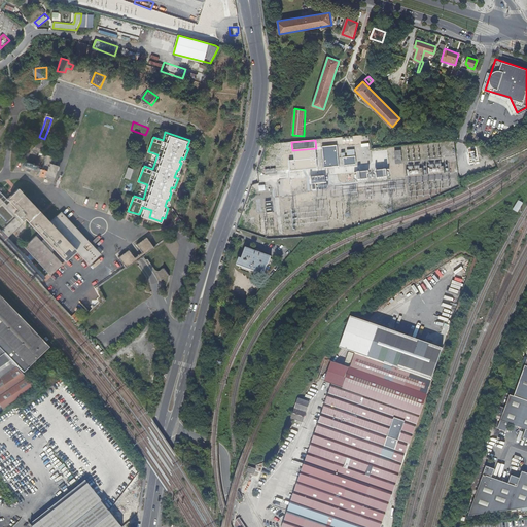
[(322,146),(324,167),(339,166),(337,145),(322,146)]
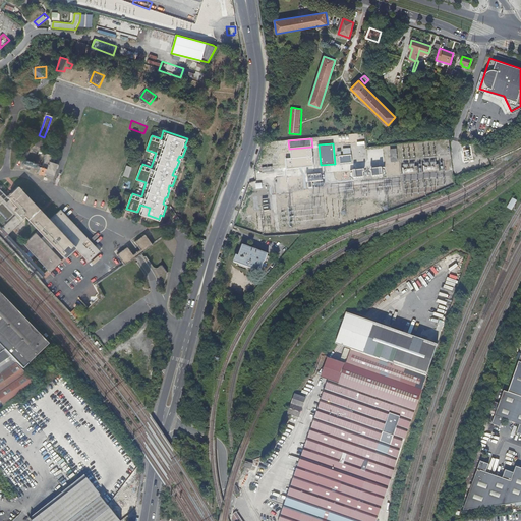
[(313,156),(312,147),(290,149),(291,158),(313,156)]
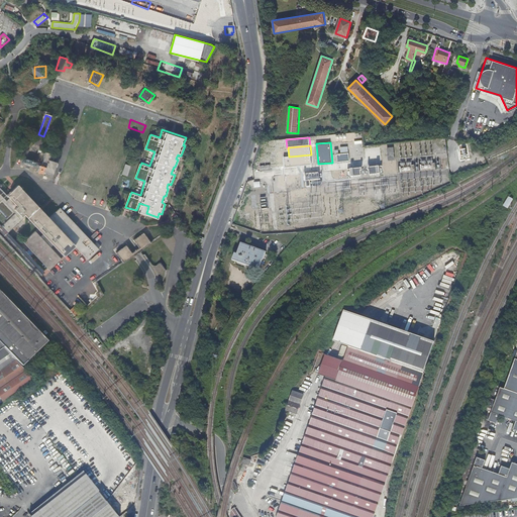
[(396,160),(395,156),(395,147),(388,147),(389,157),(389,161),(396,160)]
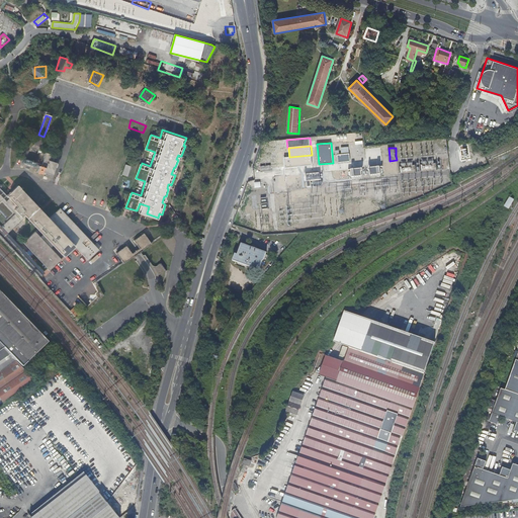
[(38,172),(56,177),(60,163),(50,161),(52,155),(46,153),(45,157),(29,152),(28,158),(23,156),(21,164),(38,169),(38,172)]
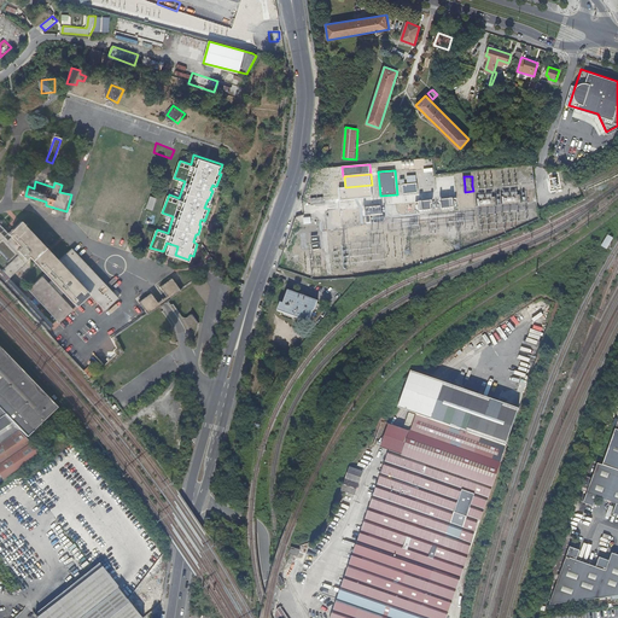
[(402,184),(403,193),(418,192),(417,182),(402,184)]
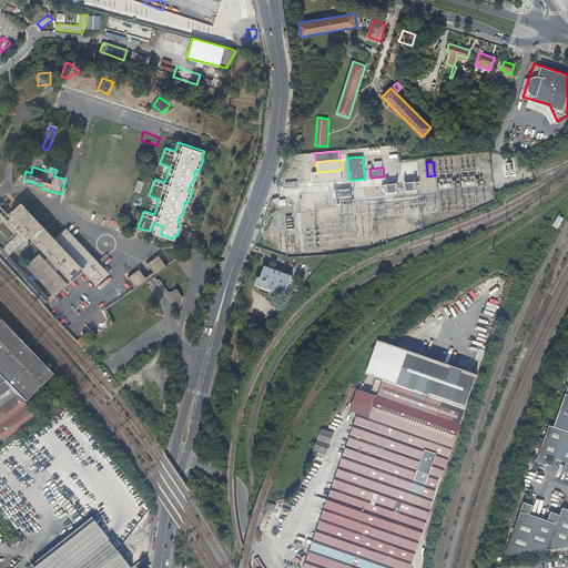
[(317,172),(312,173),(313,184),(342,181),(342,170),(317,172)]
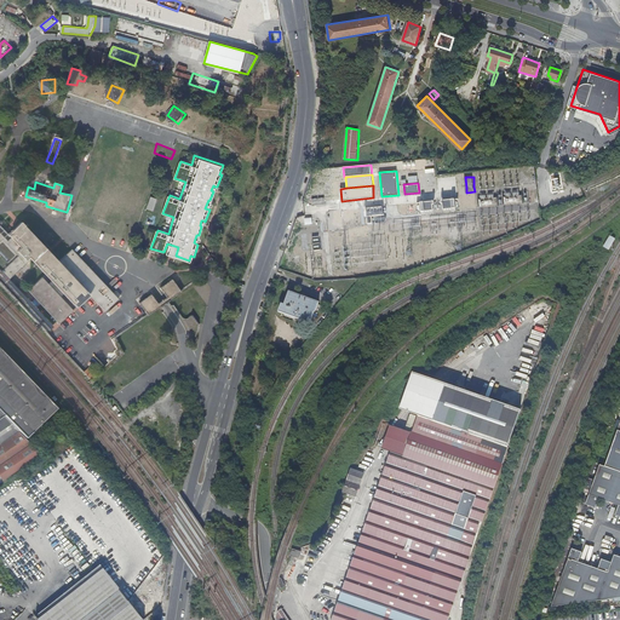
[(151,196),(148,210),(155,212),(159,199),(151,196)]
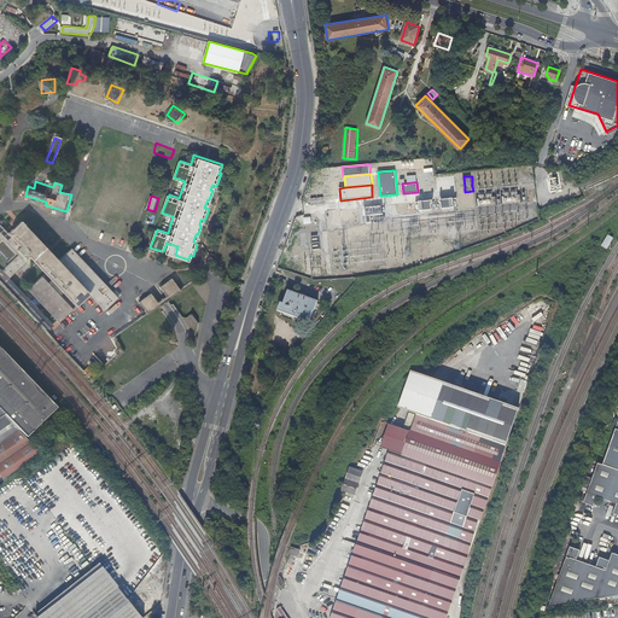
[(453,199),(439,200),(441,210),(454,209),(453,199)]
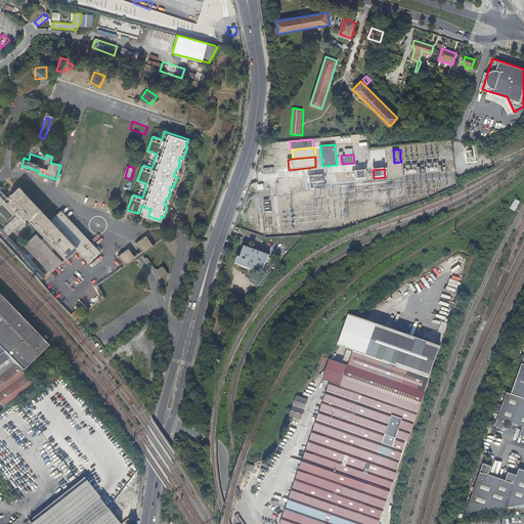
[(366,170),(354,171),(355,179),(366,178),(366,170)]
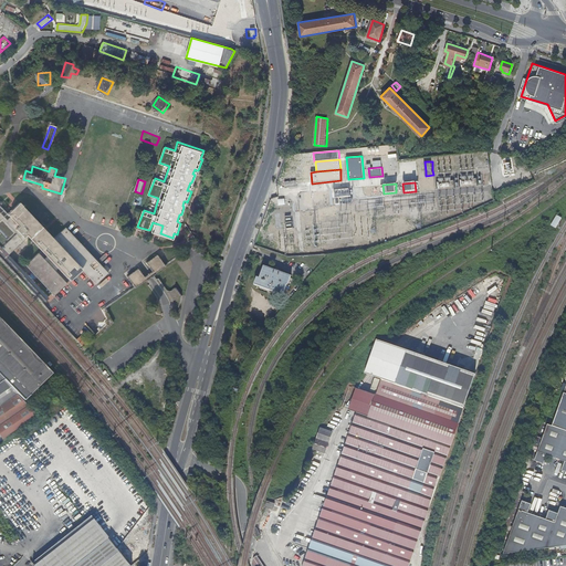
[(0,260),(23,285),(41,303),(48,297),(7,253),(28,236),(46,255),(44,258),(38,251),(24,264),(53,294),(66,282),(55,270),(58,268),(69,280),(80,270),(69,258),(70,257),(95,284),(107,272),(65,227),(54,237),(60,242),(56,247),(25,215),(29,212),(19,201),(7,212),(0,205),(0,260)]
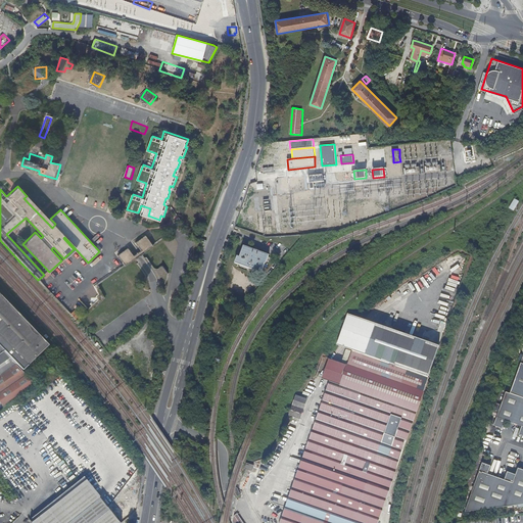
[(519,201),(514,198),(509,208),(514,211),(519,201)]
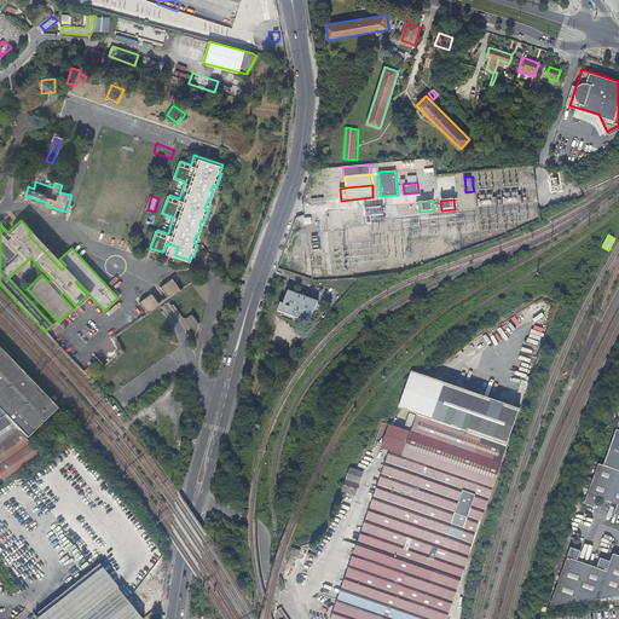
[(114,278),(108,284),(114,291),(120,285),(114,278)]
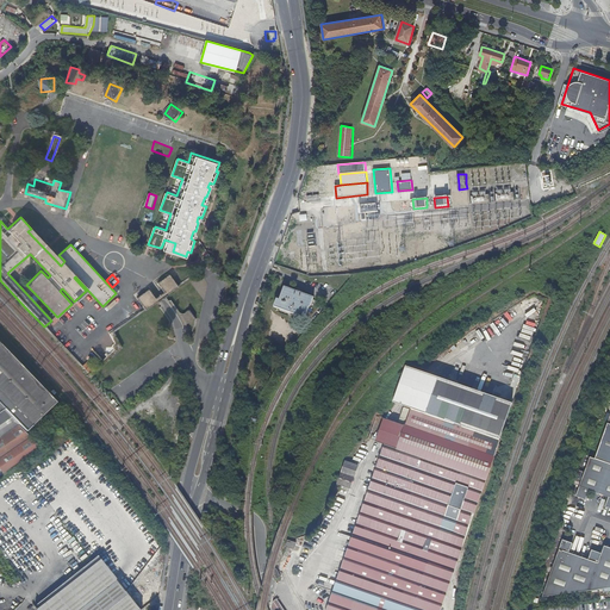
[(165,296),(182,284),(179,279),(174,282),(168,275),(156,284),(163,292),(159,296),(154,298),(148,290),(136,298),(141,305),(135,310),(138,315),(144,310),(156,302),(157,302),(161,299),(166,296),(165,296)]
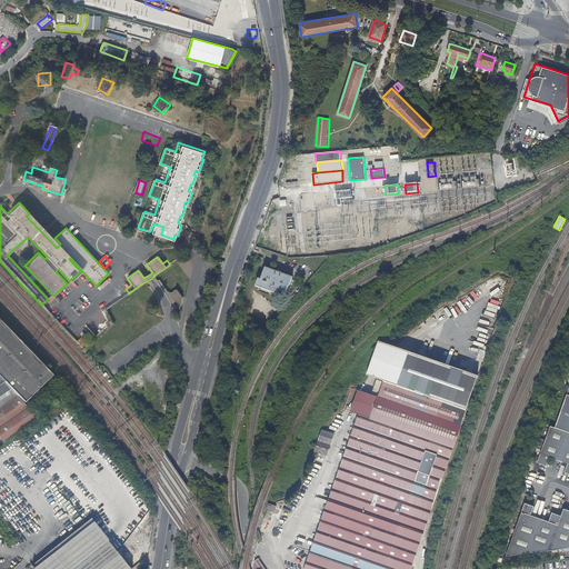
[(292,277),(266,268),(260,279),(258,279),(256,286),(285,296),(288,286),(289,287),(292,277)]
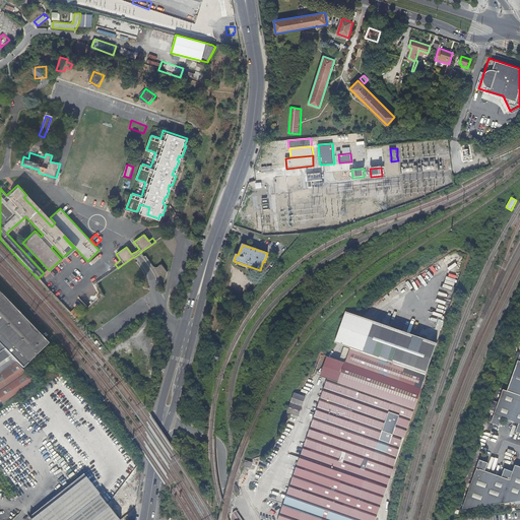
[(0,350),(3,348),(4,348),(9,344),(26,362),(47,342),(43,337),(0,291),(0,350)]
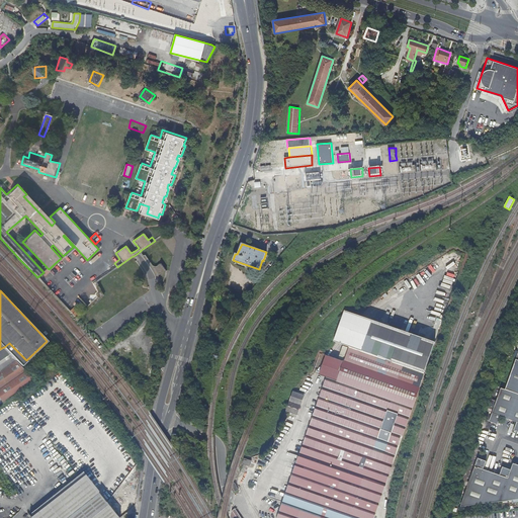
[(370,321),(344,312),(334,342),(348,347),(359,351),(370,321)]
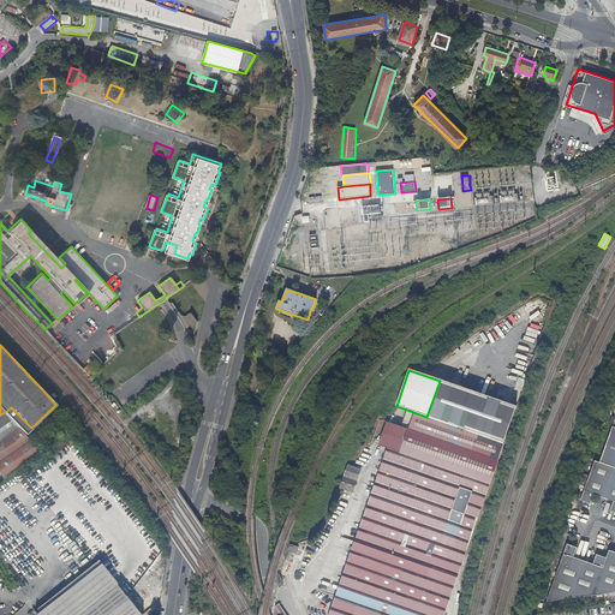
[(457,614),(464,578),(519,408),(440,381),(427,417),(413,412),(407,429),(399,453),(387,449),(329,614),(443,614),(447,605),(453,608),(451,614),(457,614)]
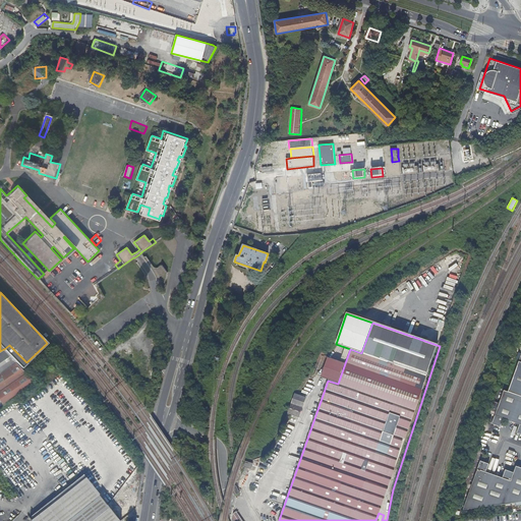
[(0,373),(16,362),(4,349),(3,349),(0,351),(0,373)]
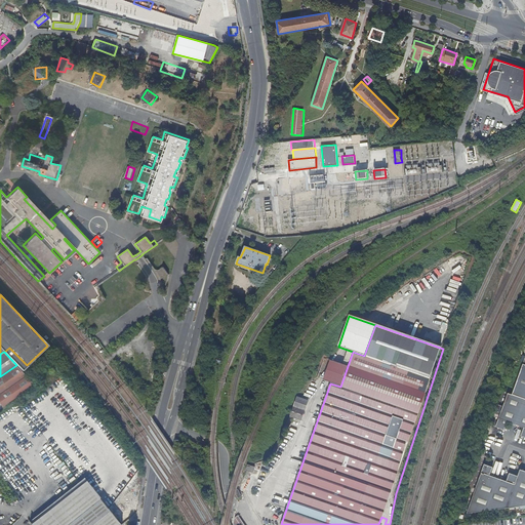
[(340,387),(348,366),(329,360),(316,378),(330,384),(340,387)]
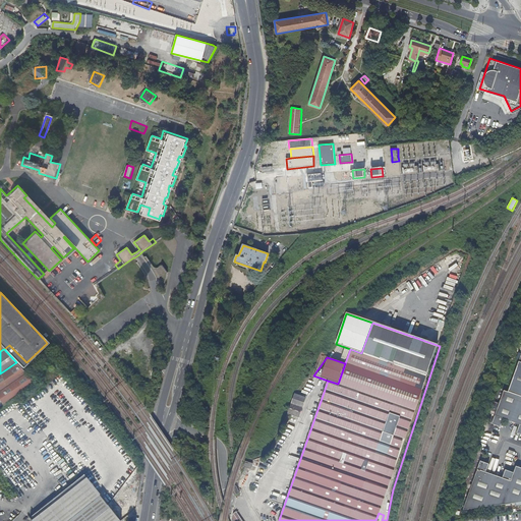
[(26,373),(16,362),(0,373),(0,399),(4,405),(36,383),(26,373)]
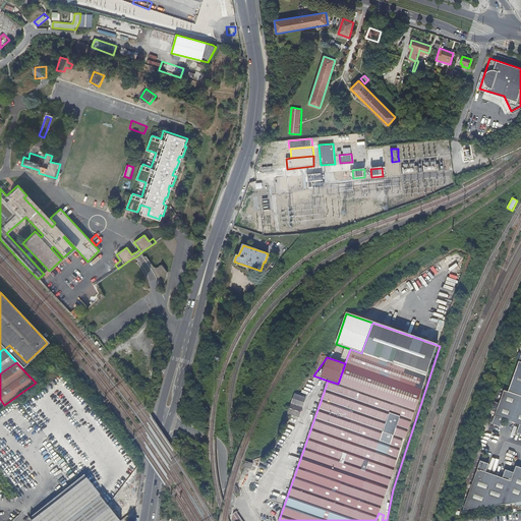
[(520,362),(509,392),(520,396),(520,362)]
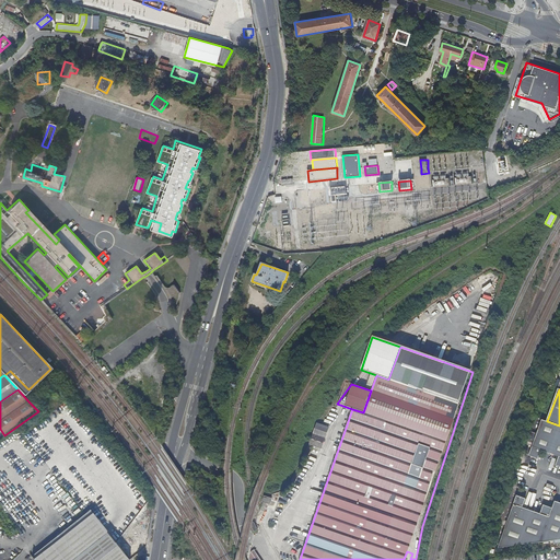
[(559,426),(547,421),(543,419),(529,455),(538,458),(541,451),(559,456),(556,465),(559,466),(559,426)]
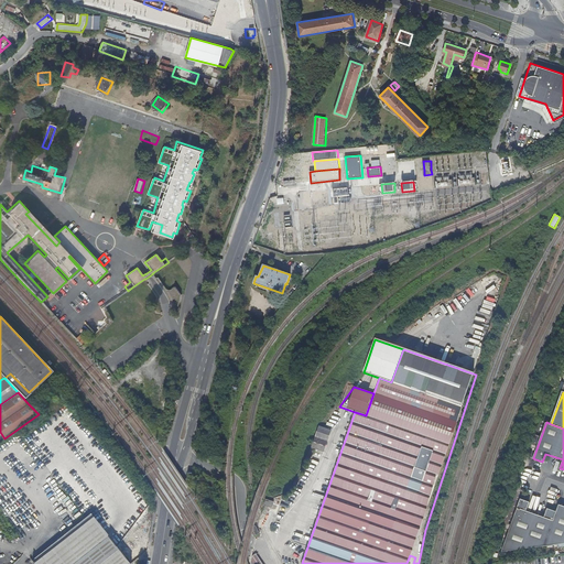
[(329,432),(317,427),(311,448),(323,452),(329,432)]
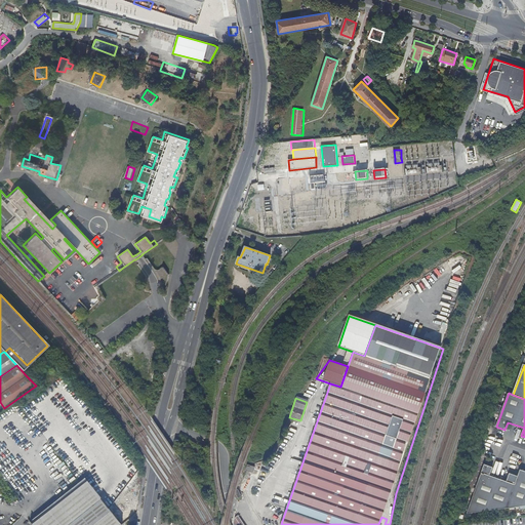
[(524,470),(521,469),(519,476),(511,473),(508,481),(491,476),(494,468),(485,463),(468,514),(503,509),(524,506),(524,470)]
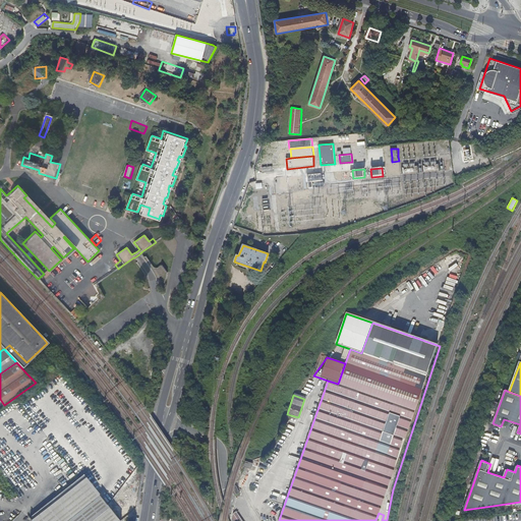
[(120,520),(121,520),(82,474),(31,519),(32,520),(120,520)]
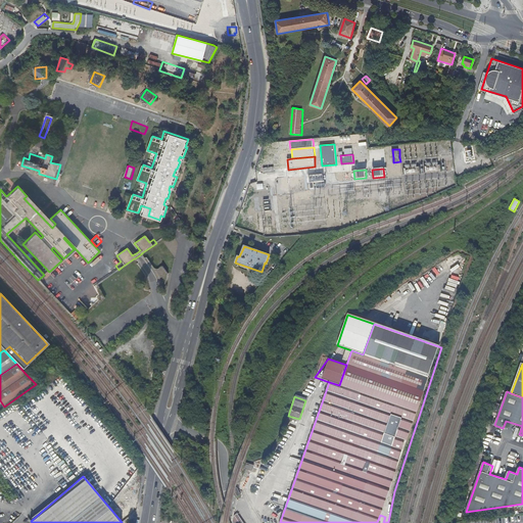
[(232,515),(230,522),(231,522),(242,522),(237,514),(233,516),(232,515)]
